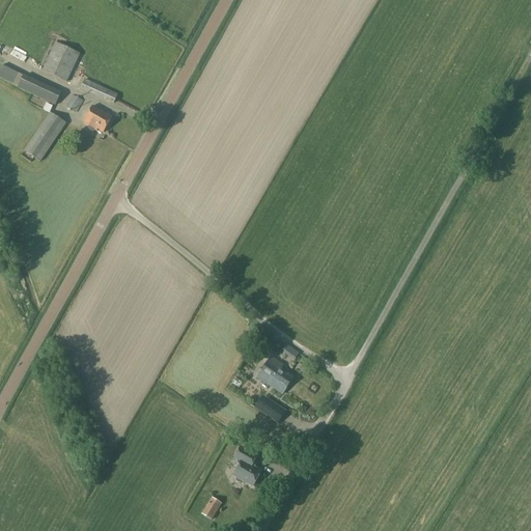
[(66,82),(79,54),(56,44),(43,71),(66,82)]
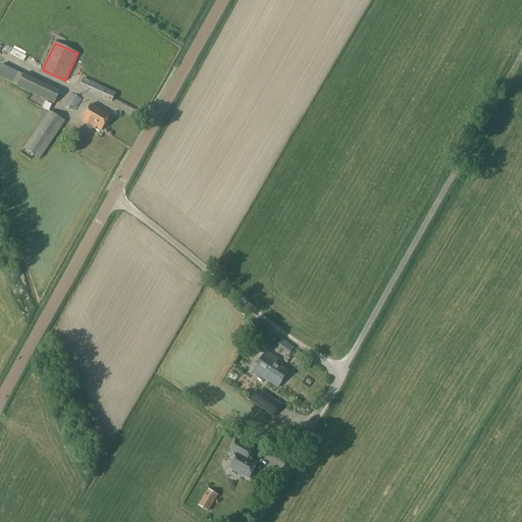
[(0,76),(55,103),(60,92),(1,64),(0,67),(0,76)]
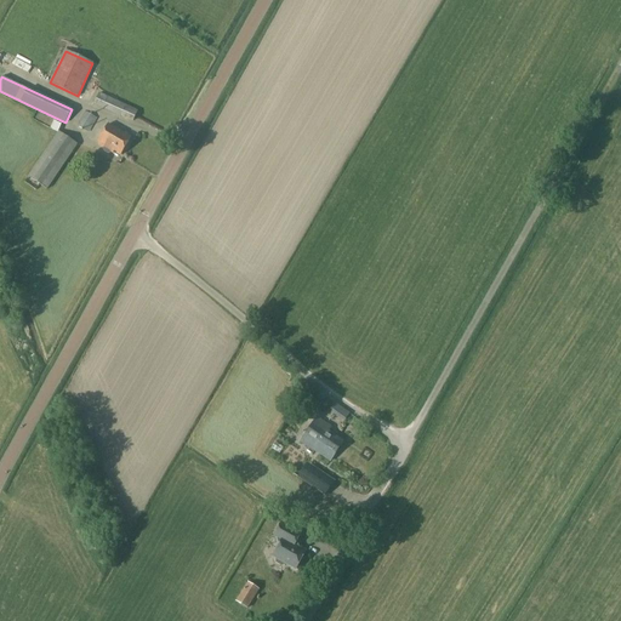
[(135,119),(138,112),(100,93),(96,102),(135,119)]
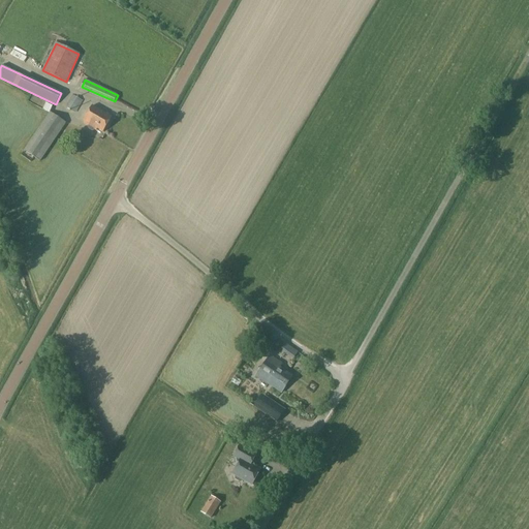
[(70,96),(66,109),(73,112),(79,100),(70,96)]
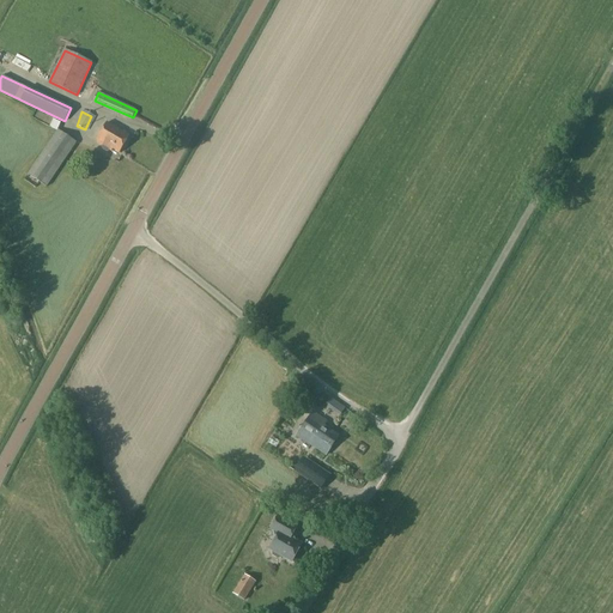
[(119,153),(129,135),(107,122),(96,140),(97,141),(96,143),(111,152),(113,150),(119,153)]
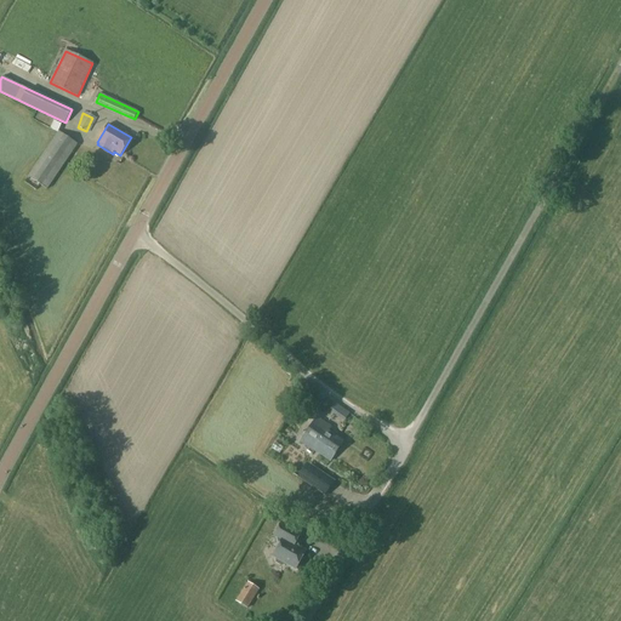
[(46,191),(78,146),(58,132),(28,177),(46,191)]
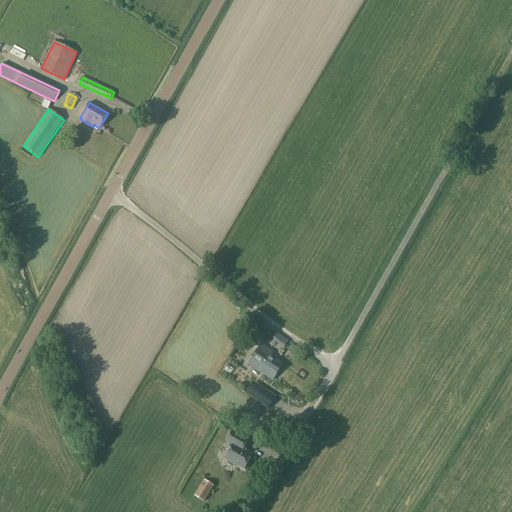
[(284,347),(288,341),(276,332),(272,338),(284,347)]
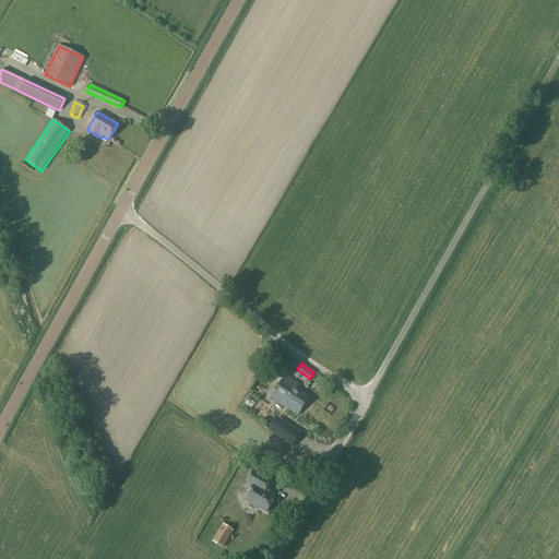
[(297,415),(308,399),(295,389),(298,384),(285,376),(271,397),(297,415)]
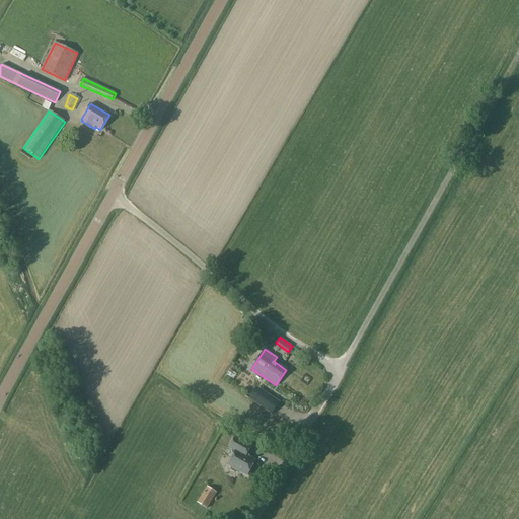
[(258,389),(251,400),(272,413),(279,402),(258,389)]
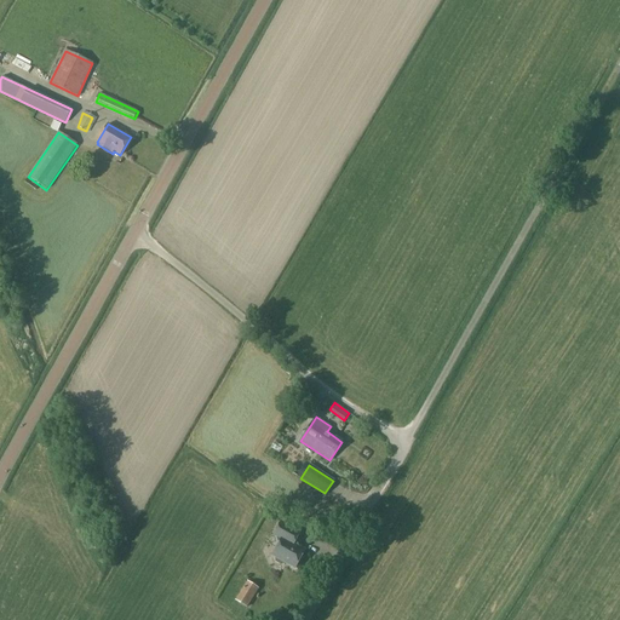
[(365,470),(361,481),(372,486),(377,476),(365,470)]
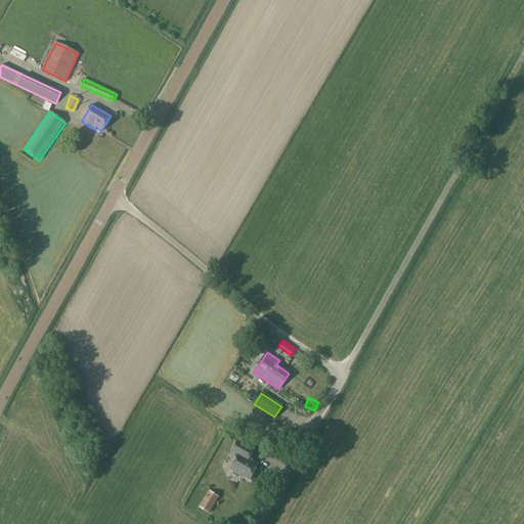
[(250,480),(252,477),(253,476),(256,471),(256,469),(258,466),(252,462),(250,456),(254,450),(237,441),(231,452),(233,454),(235,461),(230,470),(250,480)]
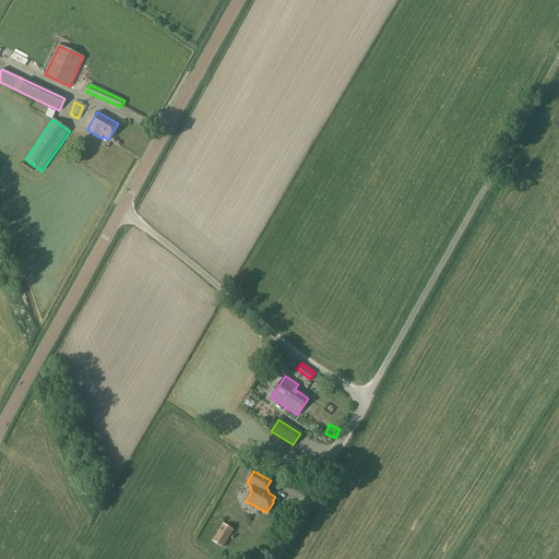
[(223,547),(233,530),(223,524),(213,542),(223,547)]
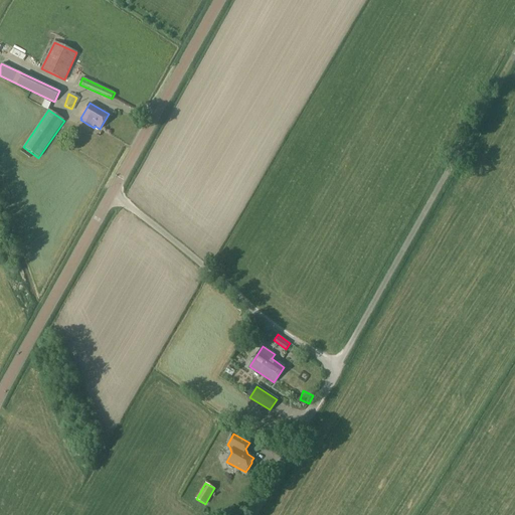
All buildings are outlined.
